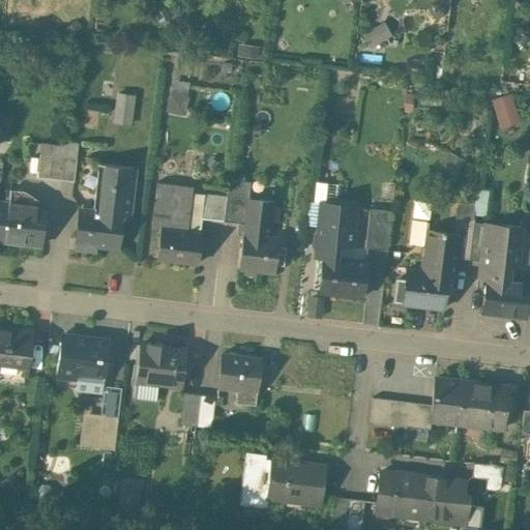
[(361,32),(369,48),(392,36),(385,21),(361,32)]
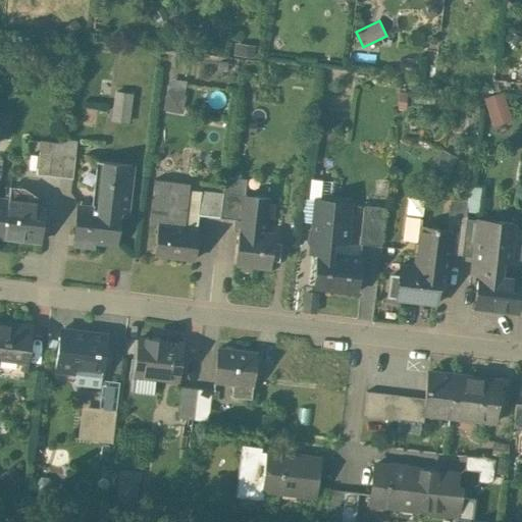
[(165,110),(184,112),(188,79),(169,76),(165,110)]
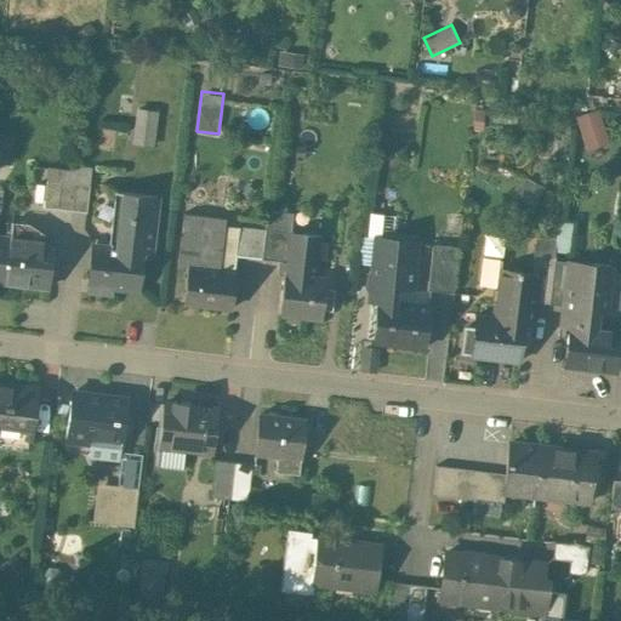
[(602,107),(577,114),(587,149),(611,143),(602,107)]
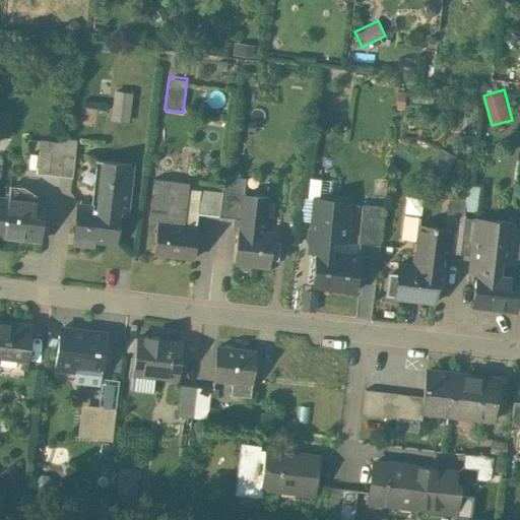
[(132,121),(133,90),(114,90),(114,120),(132,121)]
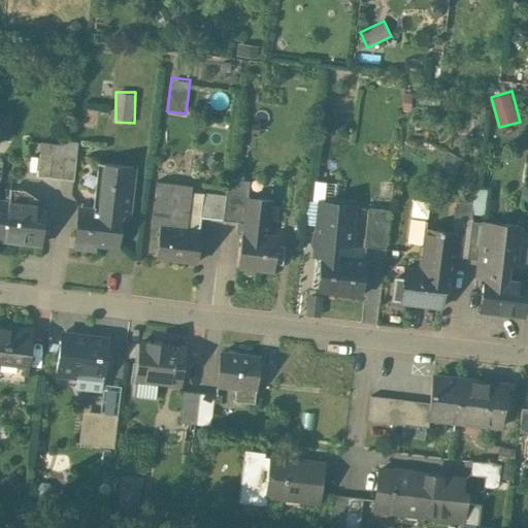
[(89,108),(90,125),(113,124),(112,107),(89,108)]
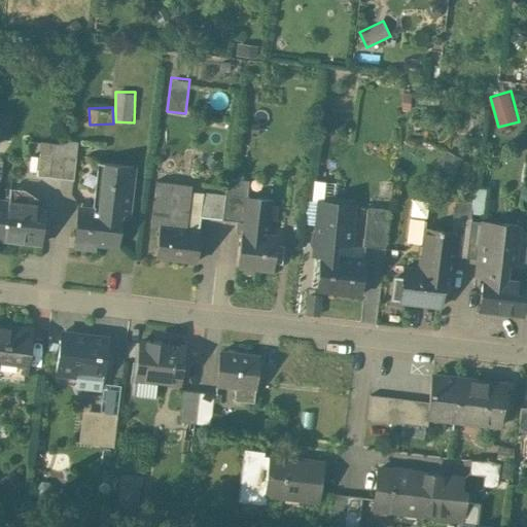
[(77,143),(65,142),(64,146),(64,155),(75,157),(77,143)]
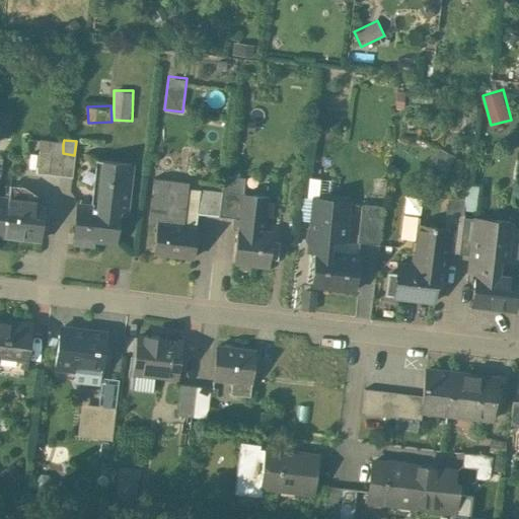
[(63,144),(49,142),(48,152),(63,153),(63,144)]
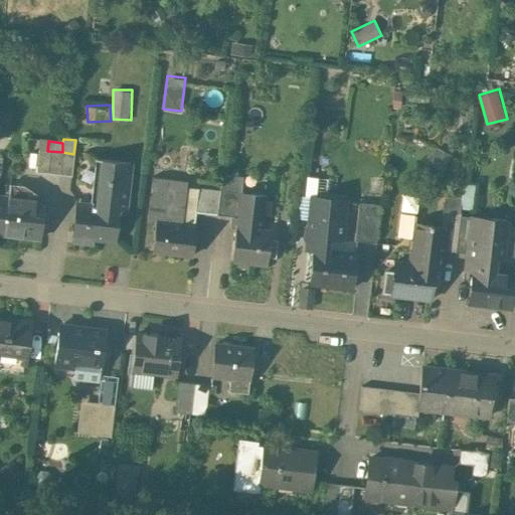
[(47,151),(38,150),(36,173),(59,175),(62,152),(47,151)]
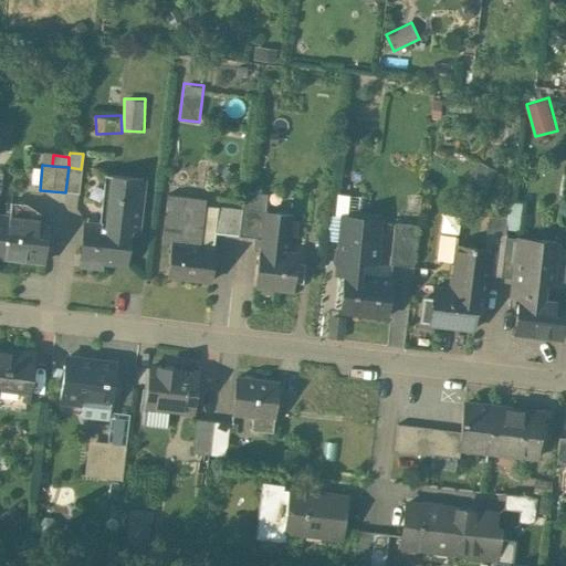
[(81,169),(69,167),(65,192),(79,195),(81,169)]
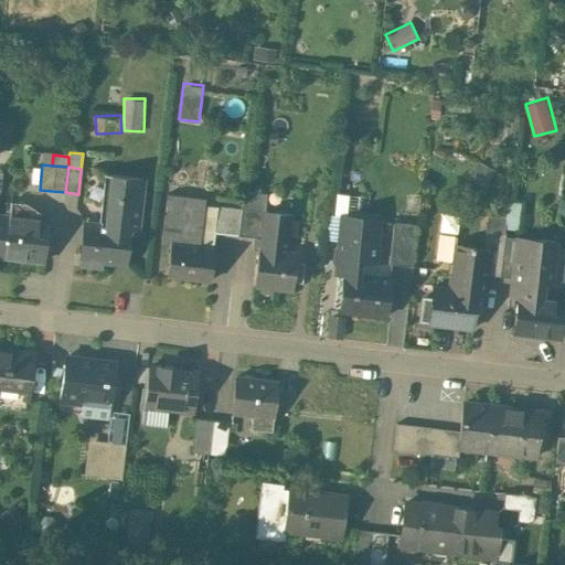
[(141,179),(104,174),(98,224),(129,228),(129,230),(136,231),(141,179)]
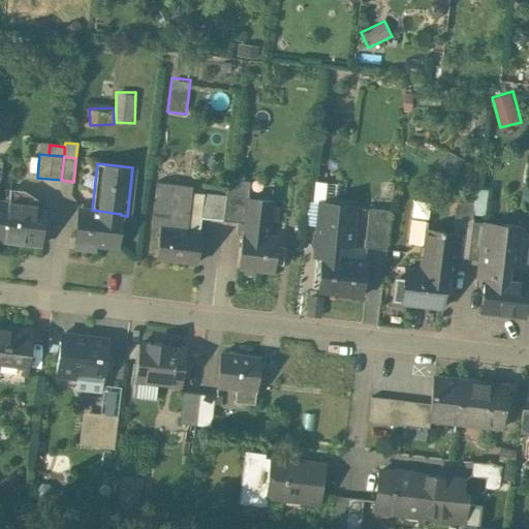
[(249,182),(227,180),(225,196),(223,220),(244,223),(247,198),(249,182)]
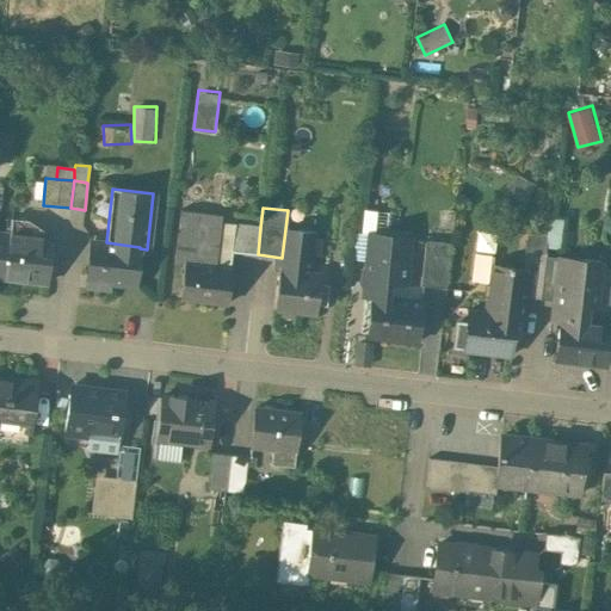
[(222,215),(180,210),(174,265),(184,266),(184,264),(210,267),(214,239),(218,240),(222,215)]
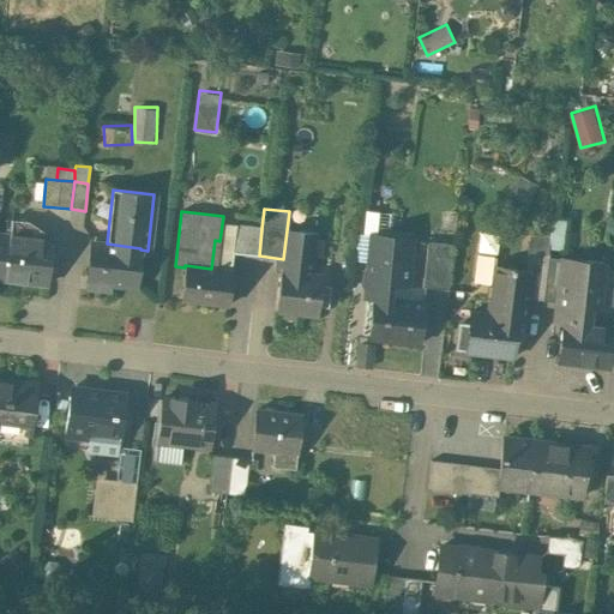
[(566,246),(570,220),(557,217),(553,244),(566,246)]
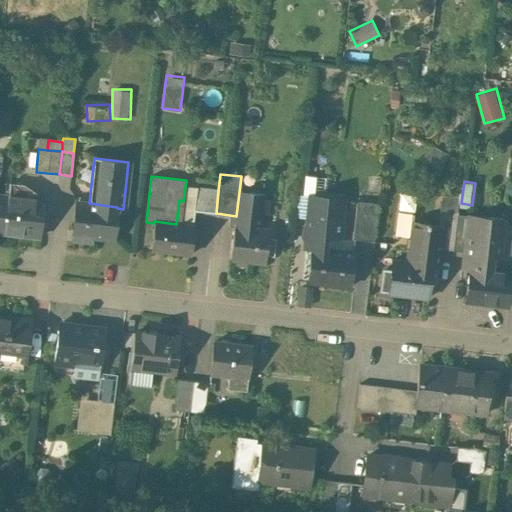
[(44,201),(23,198),(24,185),(9,184),(7,196),(3,233),(40,237),(44,201)]
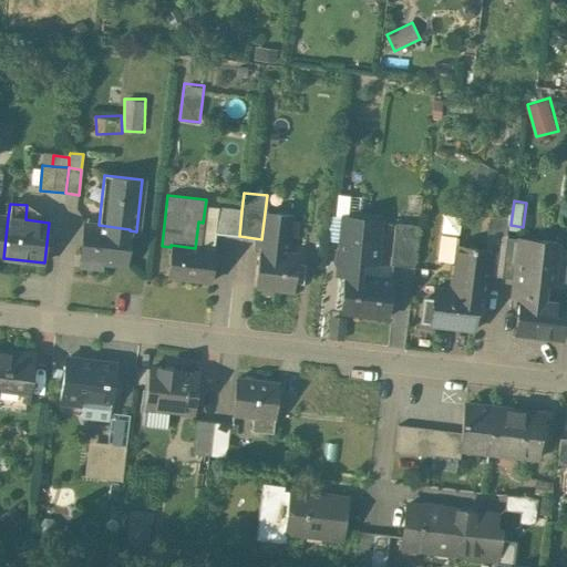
[(241,210),(217,207),(214,234),(239,236),(241,210)]
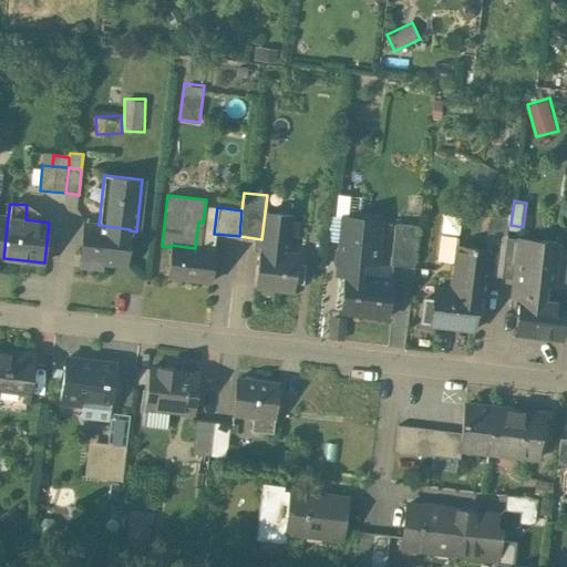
[(265,213),(261,239),(260,250),(288,254),(292,216),(265,213)]
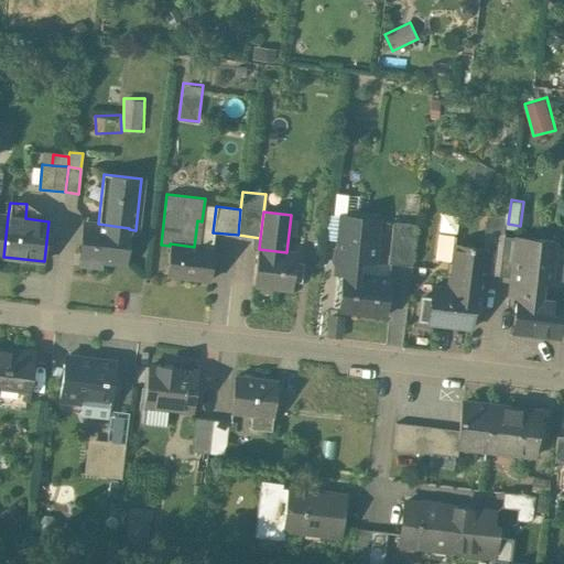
[(356,217),(342,216),(336,273),(343,273),(356,274),(357,260),(373,261),(378,215),(356,213),(356,217)]
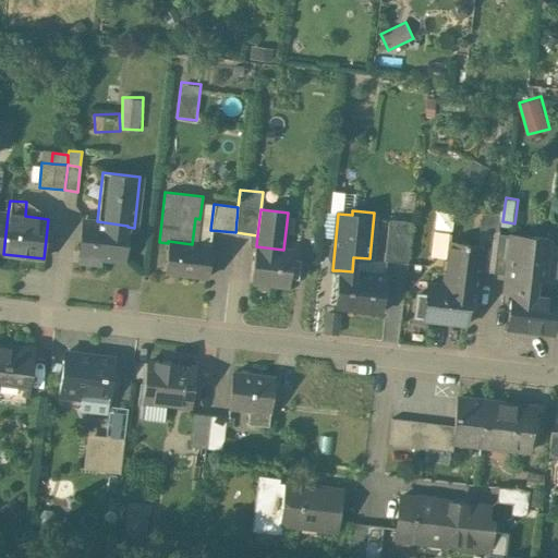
[(411,221),(388,219),(384,261),(407,263),(411,221)]
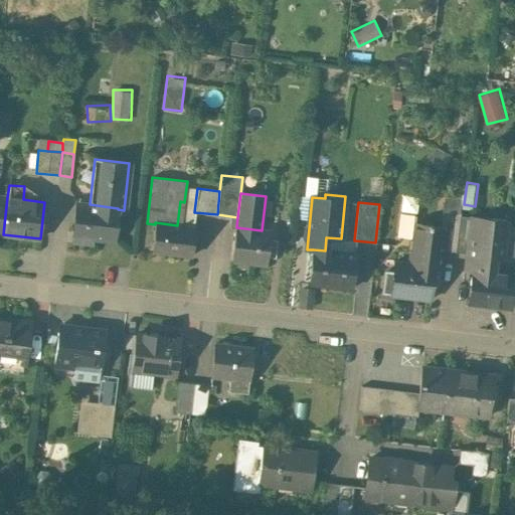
[(90,204),(76,203),(71,241),(93,243),(93,237),(115,240),(118,209),(118,208),(90,204)]
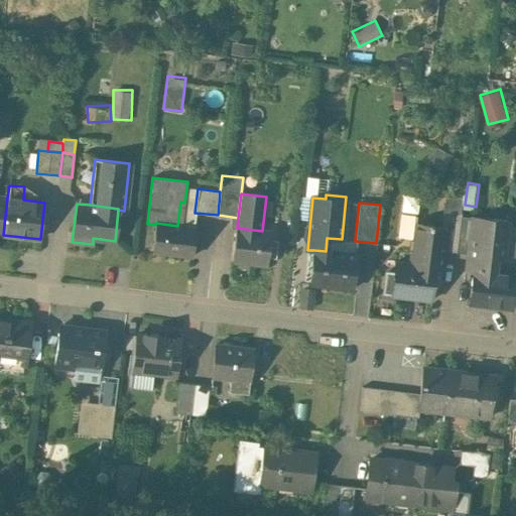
[(461,214),(443,212),(441,227),(447,228),(443,251),(457,253),(461,217),(461,214)]
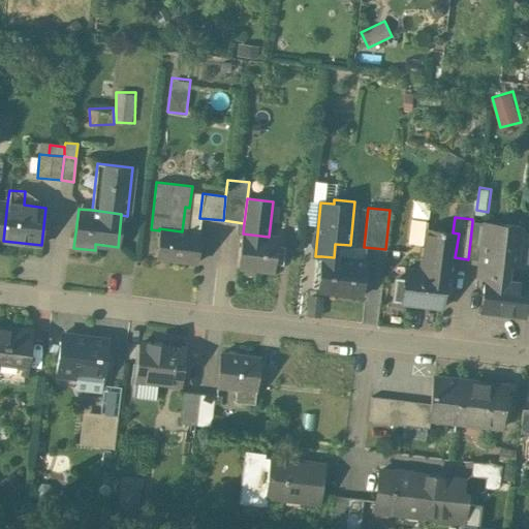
[(427,222),(414,220),(411,223),(409,240),(412,244),(424,245),(426,229),(427,222)]
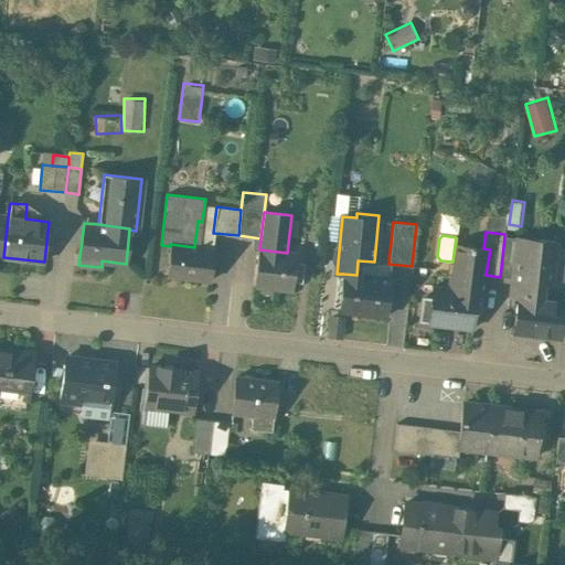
[(518,238),(504,237),(500,277),(513,279),(518,238)]
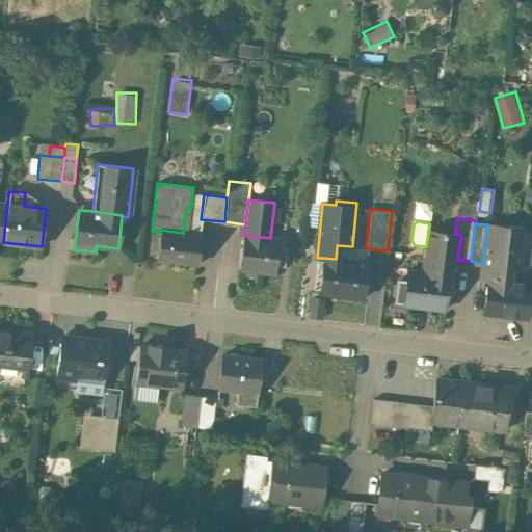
[(508,227),(487,224),(483,263),(482,268),(491,269),(490,280),(510,282),(512,266),(519,266),(522,233),(507,232),(508,227)]
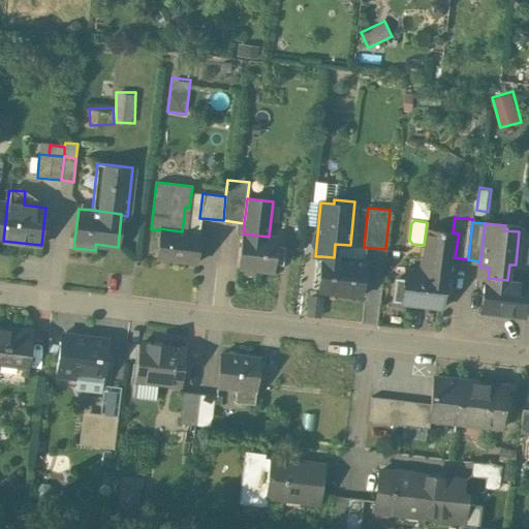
[(182,231),(159,228),(159,230),(156,257),(197,262),(200,234),(182,231)]
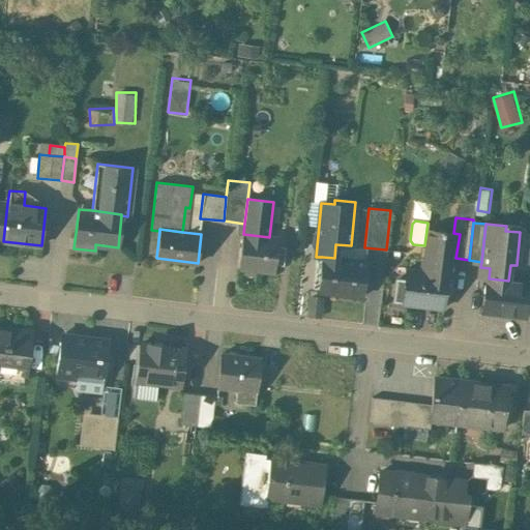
[(427,230),(424,245),(422,271),(446,274),(453,275),(455,258),(460,234),(453,233),(427,230)]
